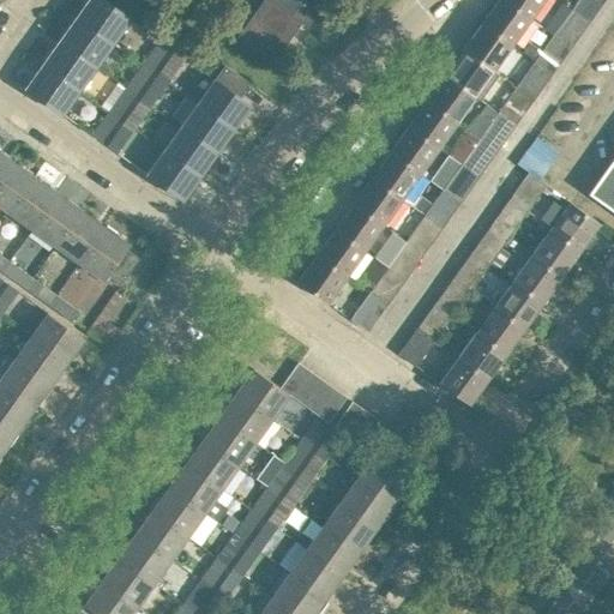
[(103,0),(89,0),(77,17),(113,42),(130,18),(103,0)]
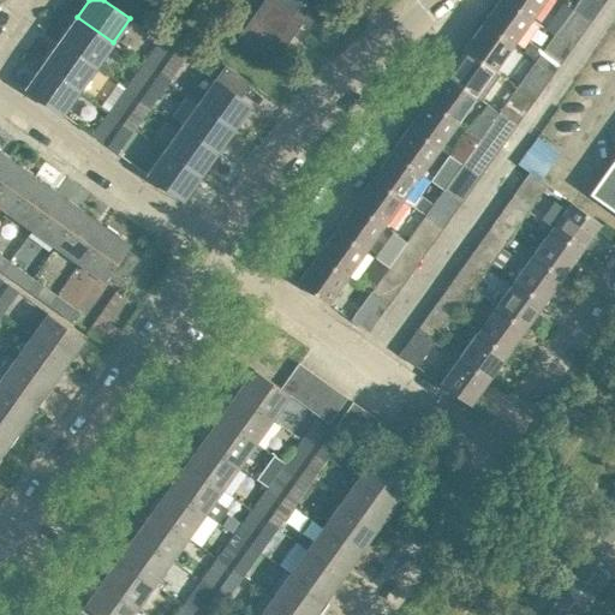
[(273,63),(287,41),(302,22),(308,27),(318,11),(304,0),(263,0),(237,37),(273,63)]
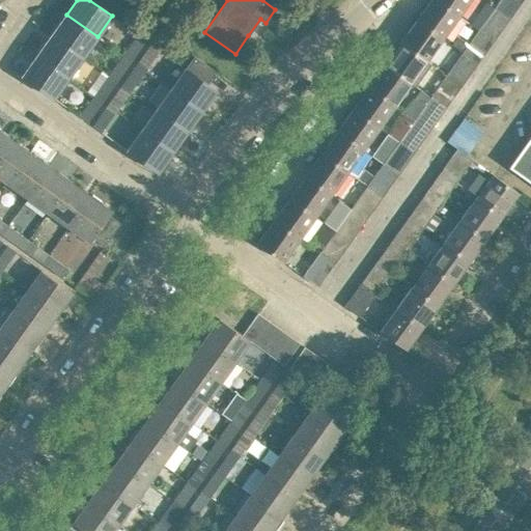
[(457,16),(435,0),(430,0),(416,21),(442,38),(457,16)]
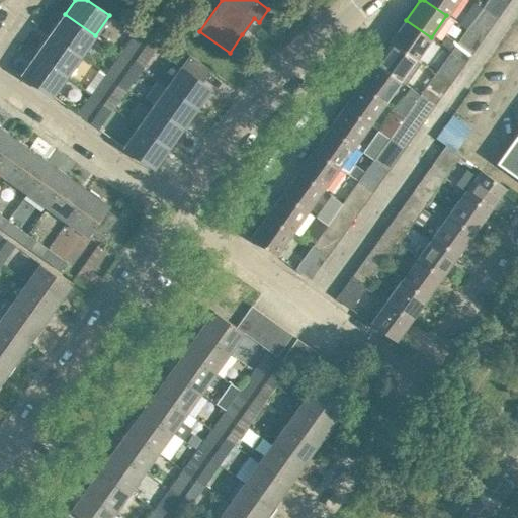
[(457,0),(424,0),(446,15),(457,0)]
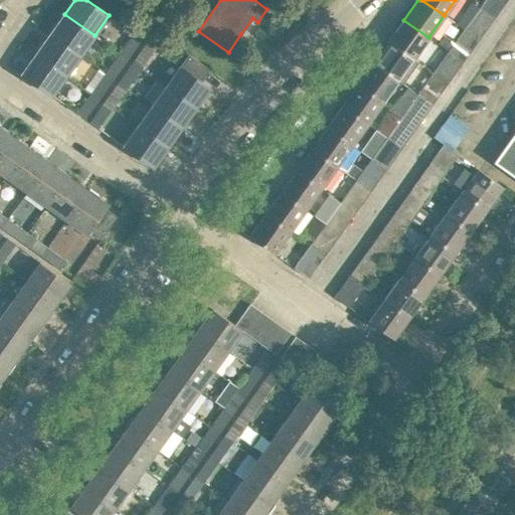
[(497,15),(499,0),(484,0),(479,8),(486,13),(497,15)]
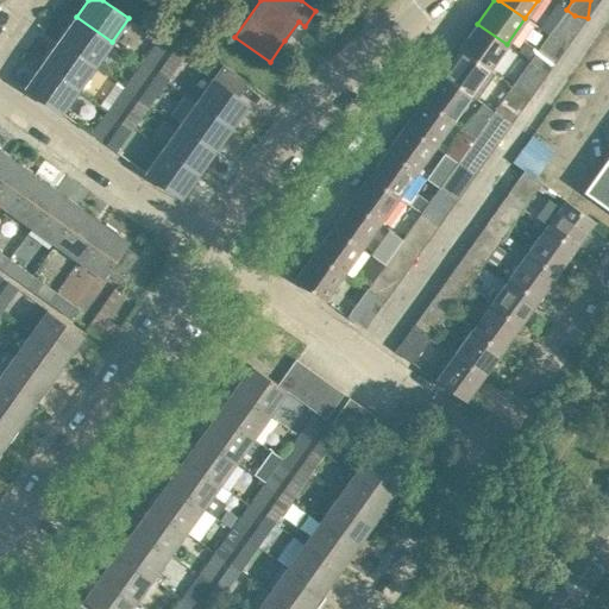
[(569,43),(575,16),(566,10),(548,35),(557,41),(569,43)]
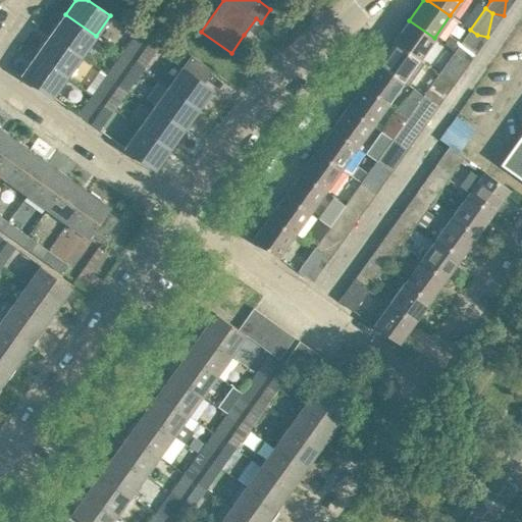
[(96,36),(65,14),(51,35),(82,56),(96,36)]
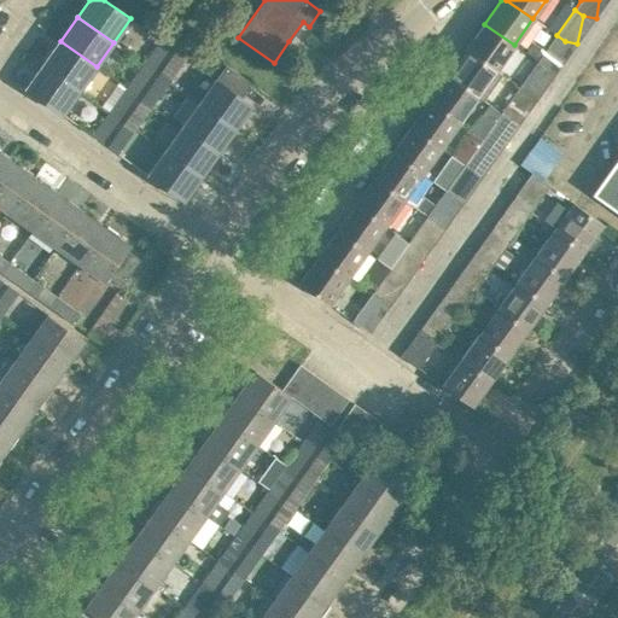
[(514,45),(484,24),(466,50),(495,71),(514,45)]
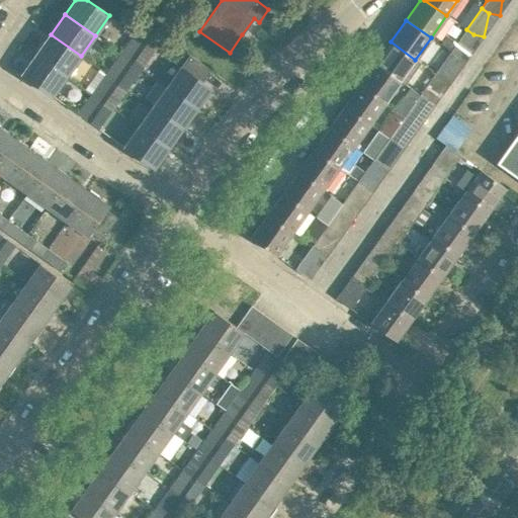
[(468,59),(473,34),(466,29),(451,51),(458,56),(468,59)]
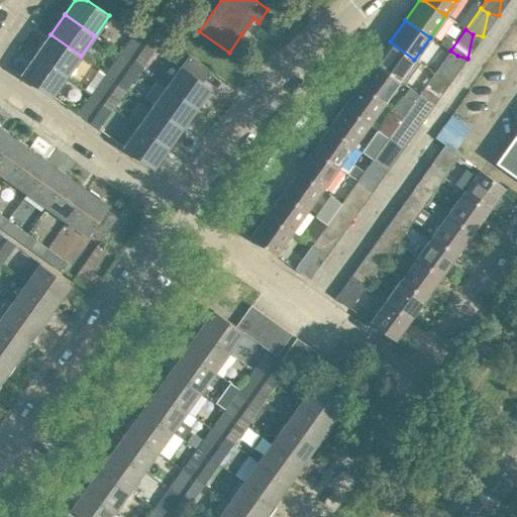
[(128,60),(142,38),(134,32),(119,54),(128,60)]
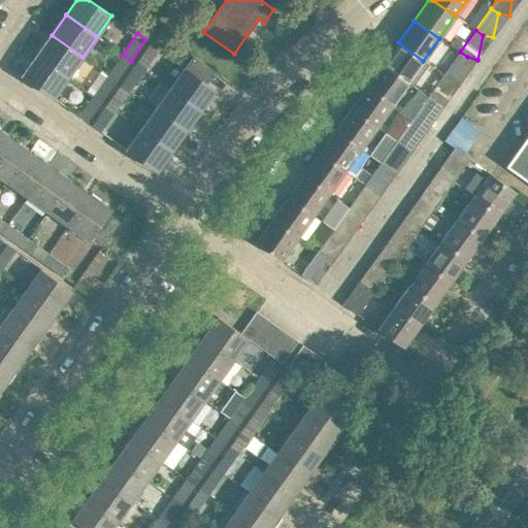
[(83,57),(52,35),(37,55),(67,77),(83,57)]
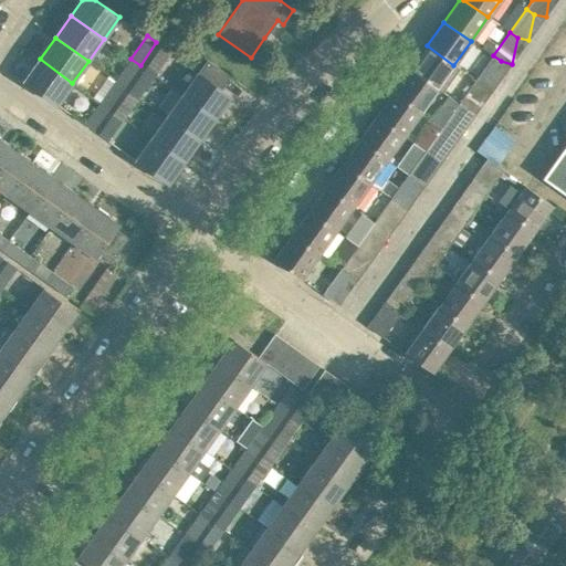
[(453,65),(427,45),(409,70),(437,88),(453,65)]
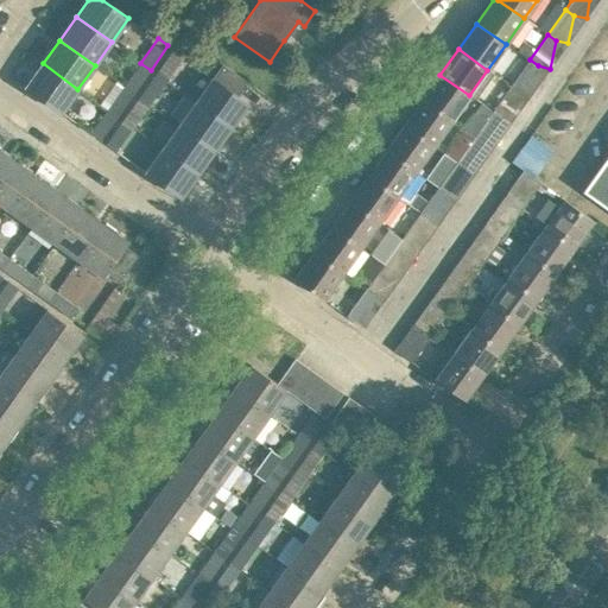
[(165,81),(183,56),(173,50),(156,74),(165,81)]
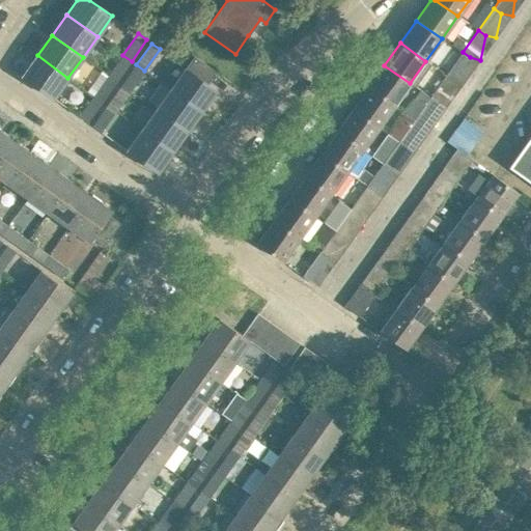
[(465,82),(470,57),(463,52),(446,75),(453,80),(465,82)]
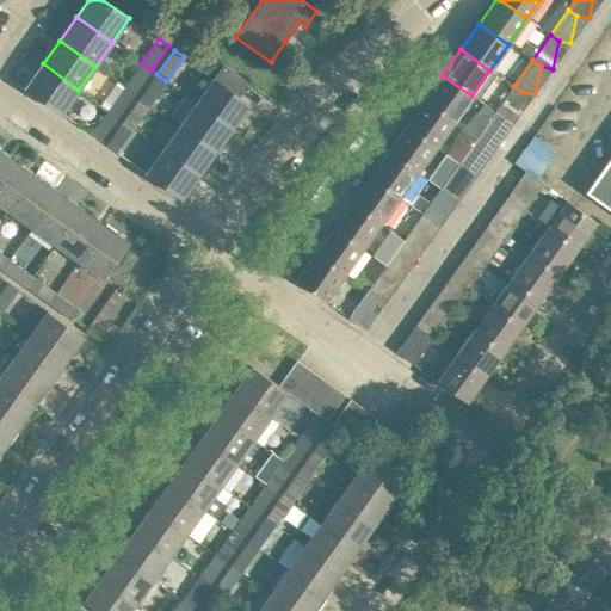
[(78,90),(43,63),(26,87),(61,113),(78,90)]
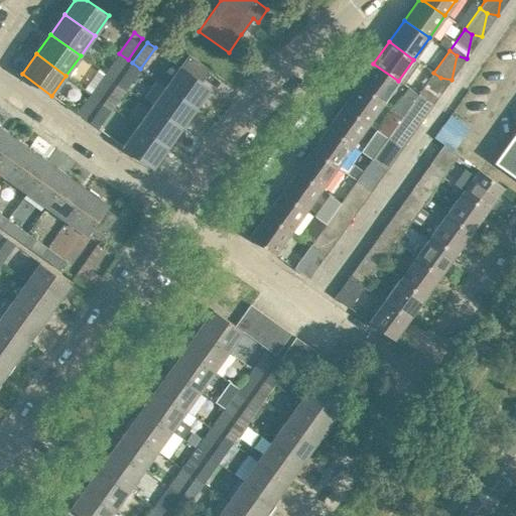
[(114,79),(128,59),(119,53),(105,74),(114,79)]
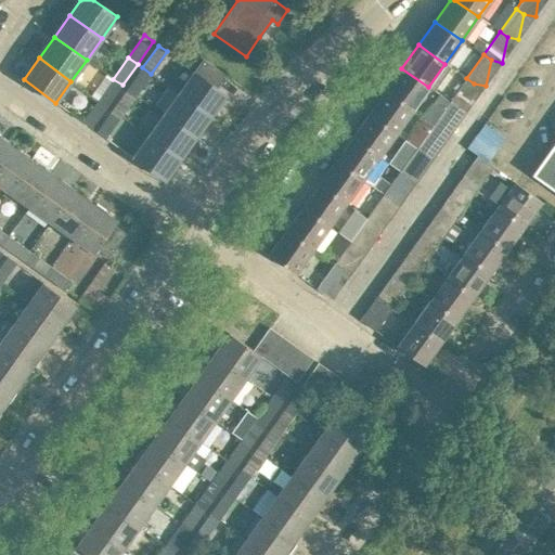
[(203,59),(193,73),(179,93),(210,116),(226,94),(217,88),(226,76),(203,59)]
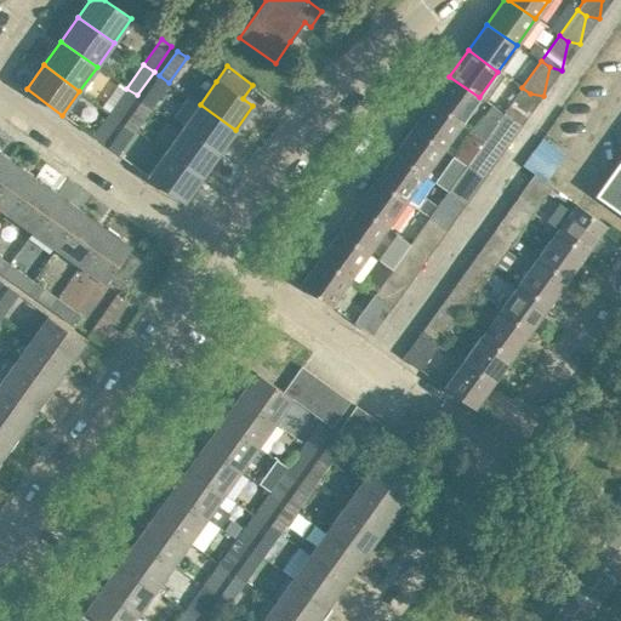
[(152,107),(169,83),(159,75),(142,100),(152,107)]
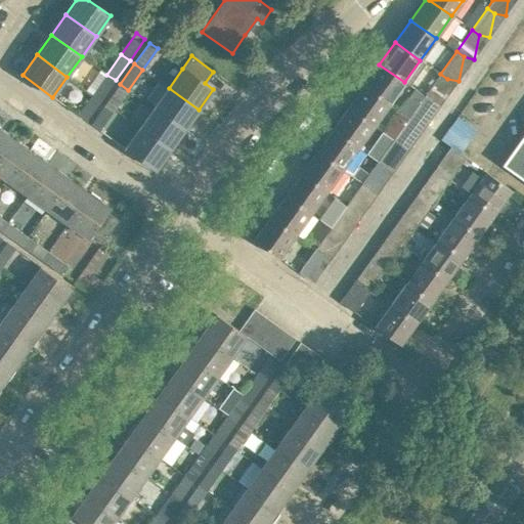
[(404,82),(379,64),(363,86),(389,104),(404,82)]
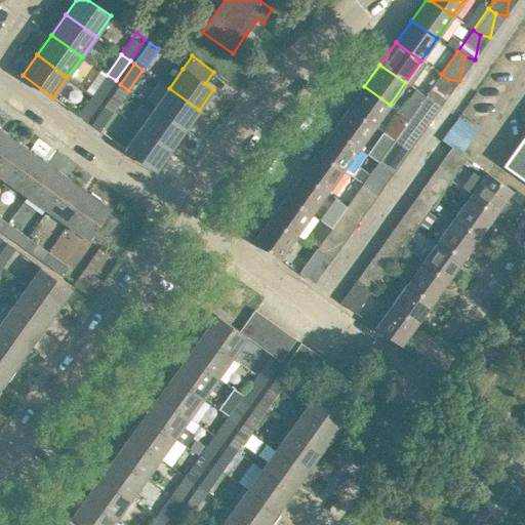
[(443,104),(448,79),(441,74),(426,95),(433,101),(443,104)]
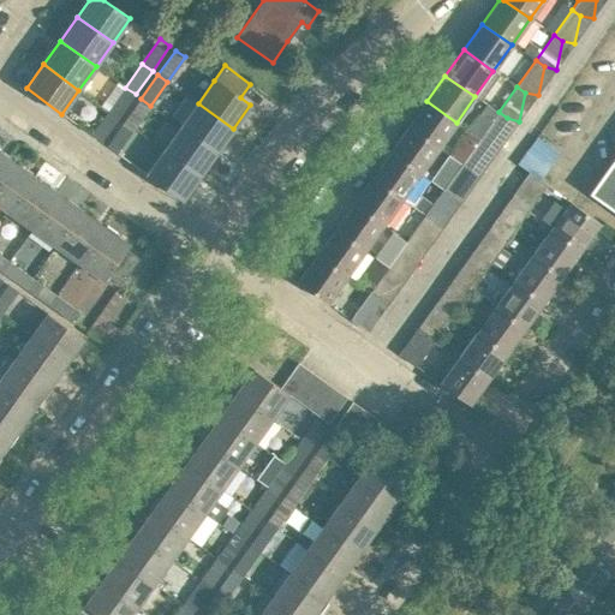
[(118,118),(136,94),(125,88),(108,111),(118,118)]
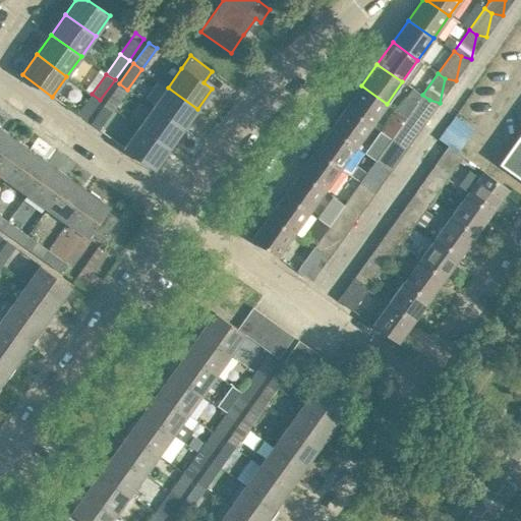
[(113,109),(127,90),(119,83),(105,104),(113,109)]
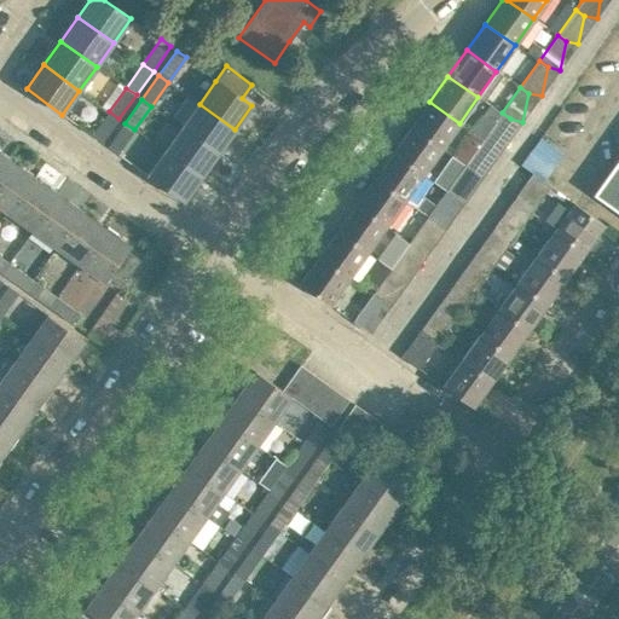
[(460,123),(429,102),(411,128),(440,149),(460,123)]
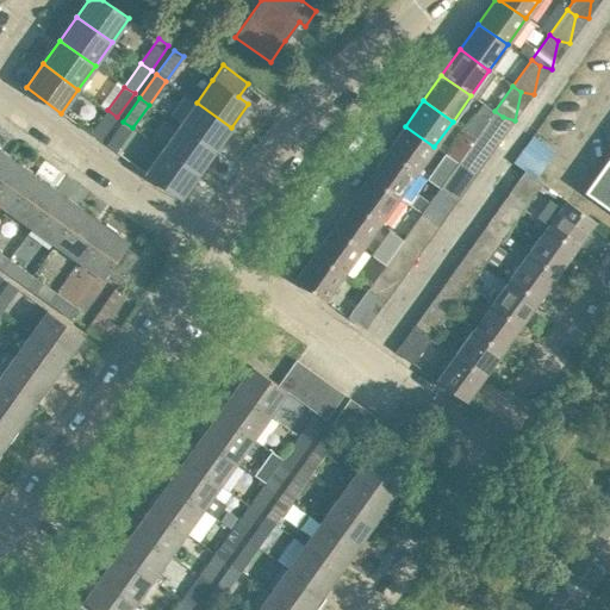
[(215,151),(231,128),(197,103),(179,126),(215,151)]
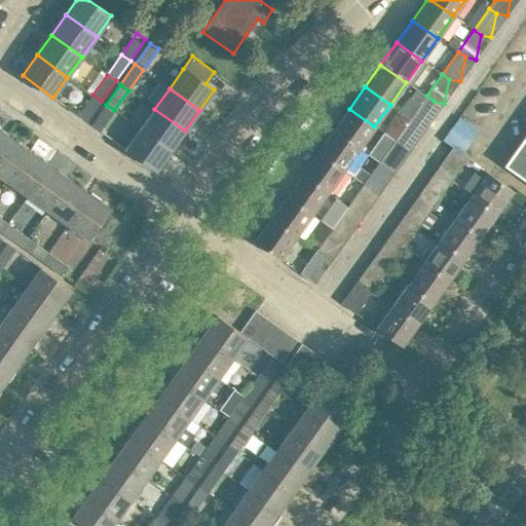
[(87,120),(101,101),(92,95),(79,114),(87,120)]
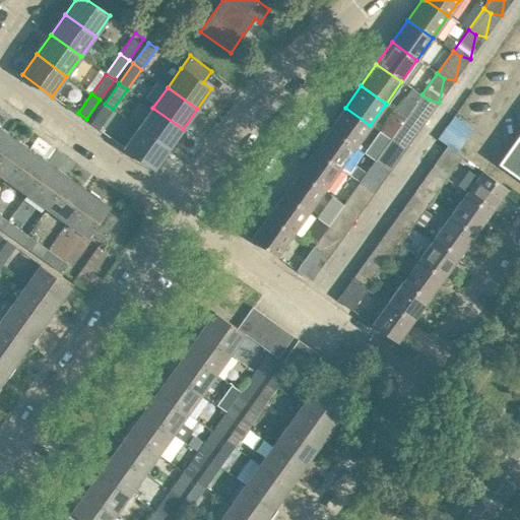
[(424,124),(429,100),(421,94),(406,117),(412,122),(424,124)]
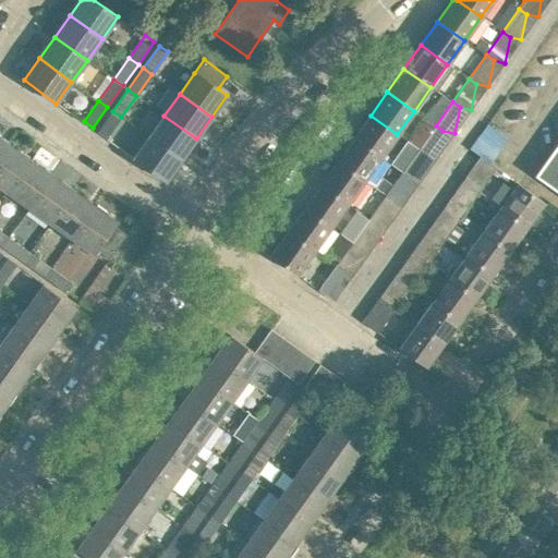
[(107,137),(121,117),(112,111),(98,131),(107,137)]
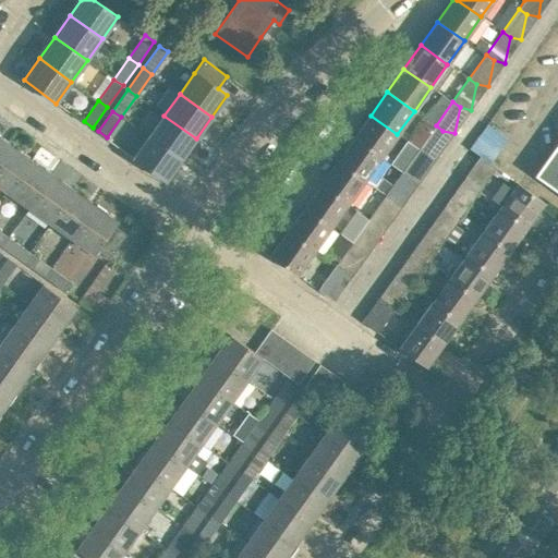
[(181,160),(196,138),(164,116),(148,136),(181,160)]
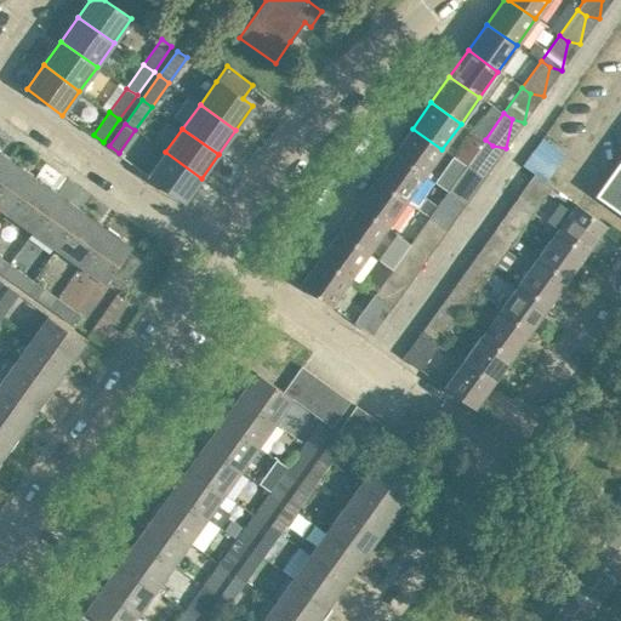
[(442,149),(412,129),(393,154),(423,176),(442,149)]
